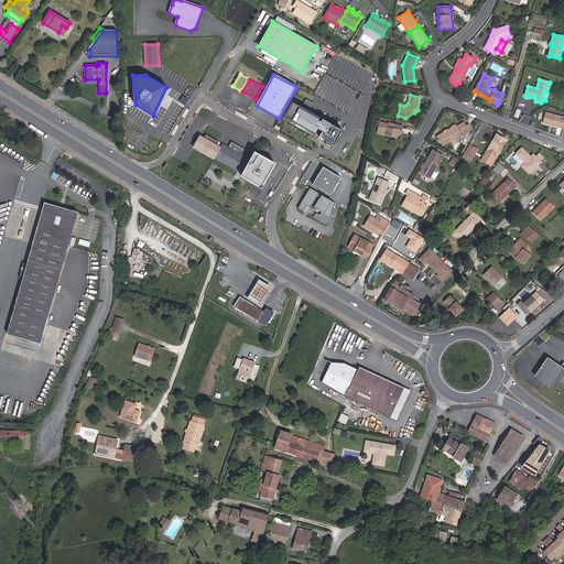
[(343,131),(323,119),(322,122),(318,121),(321,118),(310,112),(314,104),(306,99),(302,108),(293,102),(285,117),(315,134),(316,132),(321,134),(320,137),(335,145),(343,131)]
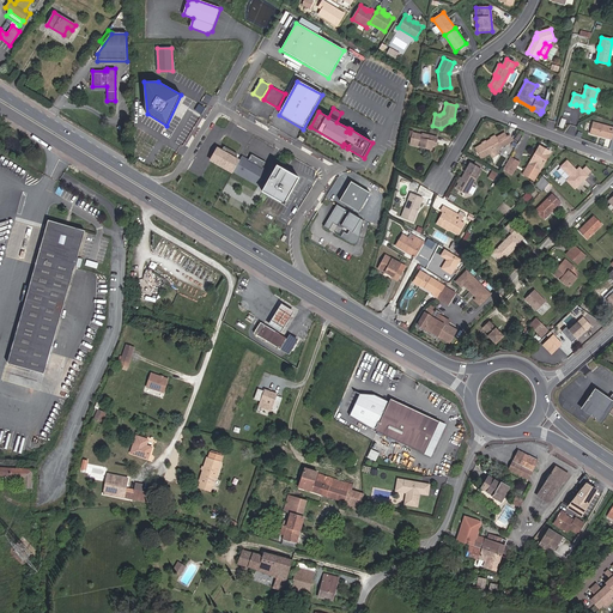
[(612,139),(612,127),(593,122),(590,134),(612,140),(612,139)]
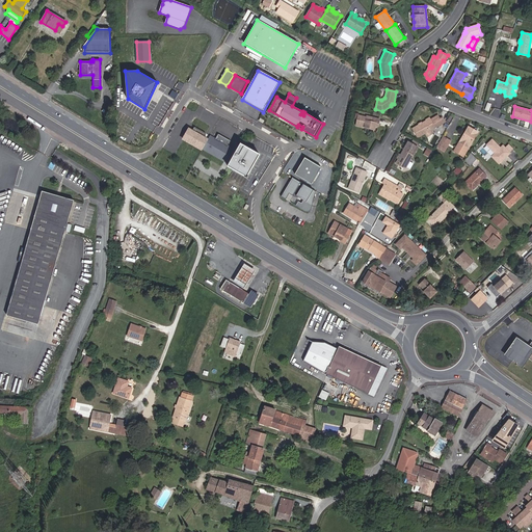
[(376,126),(376,124),(378,124),(379,120),(367,116),(367,117),(358,115),(358,113),(355,113),(354,118),(357,120),(356,126),(375,130),(376,126)]
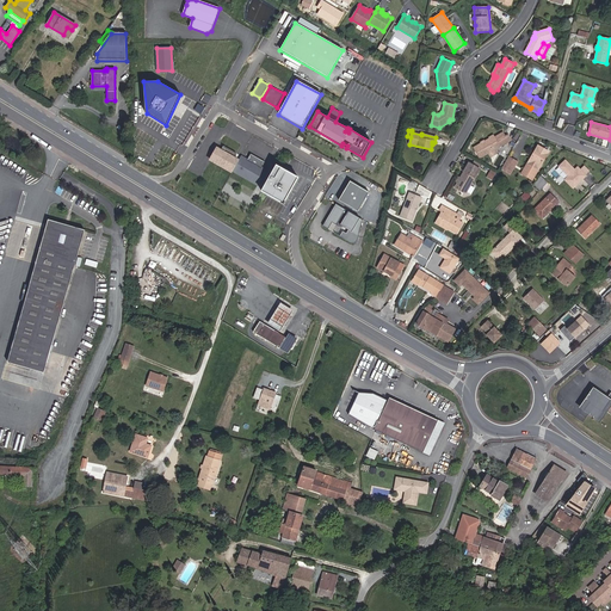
[(495,149),(511,141),(508,135),(505,136),(498,141),(495,137),(494,135),(485,141),(485,142),(482,143),(480,143),(473,148),(479,159),(488,153),(495,149)]
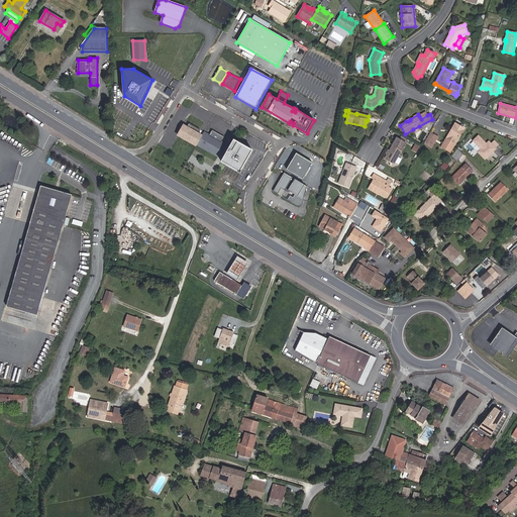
[(451,149),(464,128),(455,122),(442,144),(451,149)]
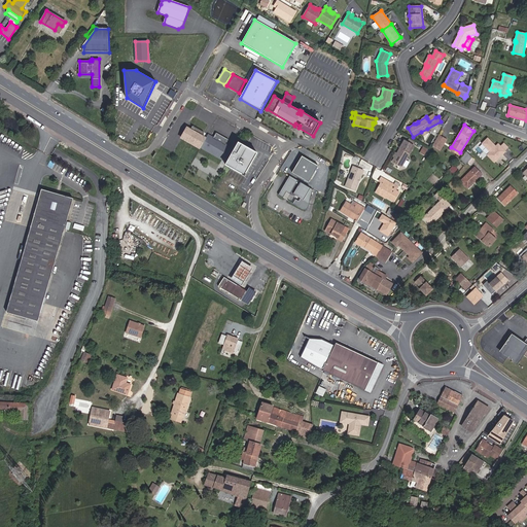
[(179,138),(202,149),(207,139),(202,136),(204,133),(192,126),(191,129),(186,126),(179,138)]
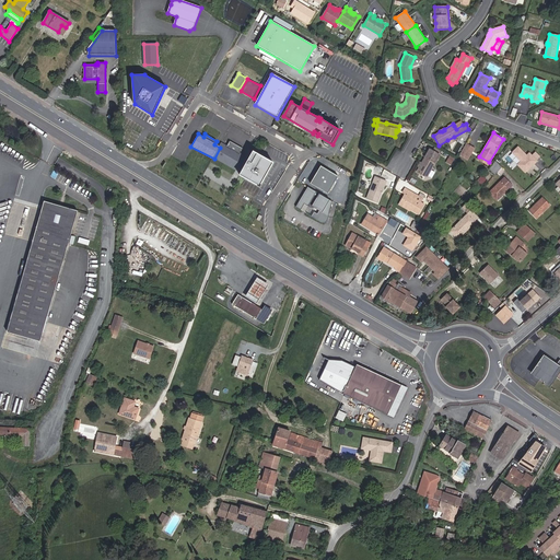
[(244,158),(240,155),(244,149),(231,141),(228,148),(222,144),(220,148),(214,159),(237,171),(244,158)]
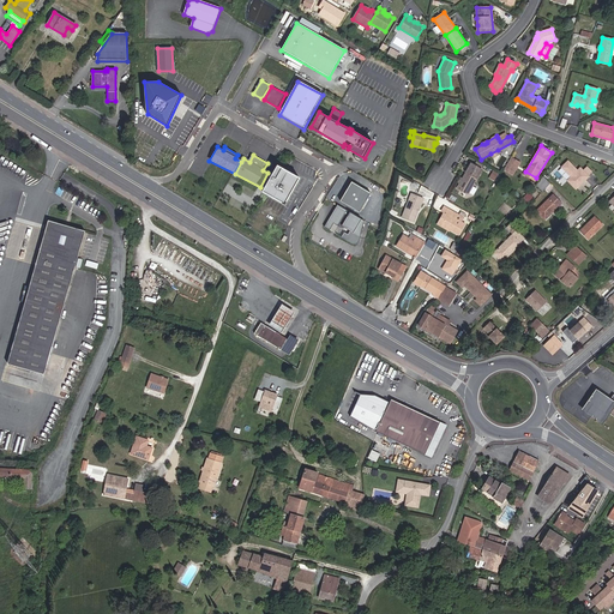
[(509,173),(516,160),(511,157),(504,170),(509,173)]
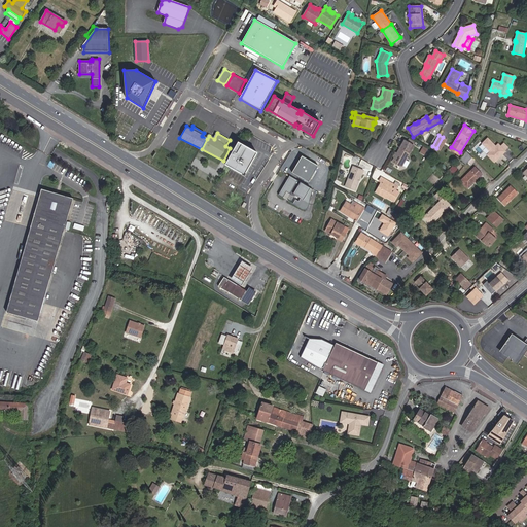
[(440,150),(446,139),(443,137),(436,148),(440,150)]
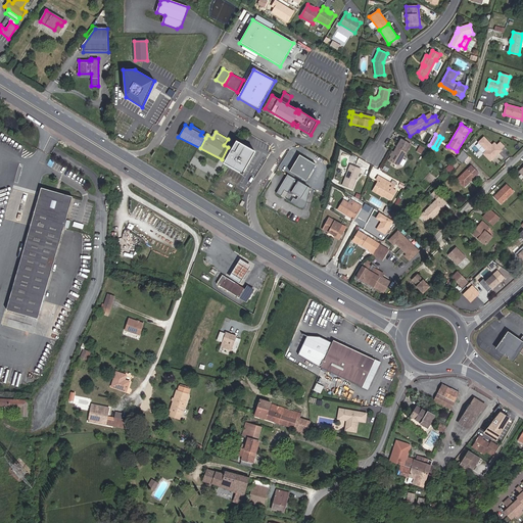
[(503,150),(502,149),(505,146),(501,142),(496,145),(494,143),(492,145),(484,137),(478,143),(486,151),(483,154),(490,162),(503,150)]
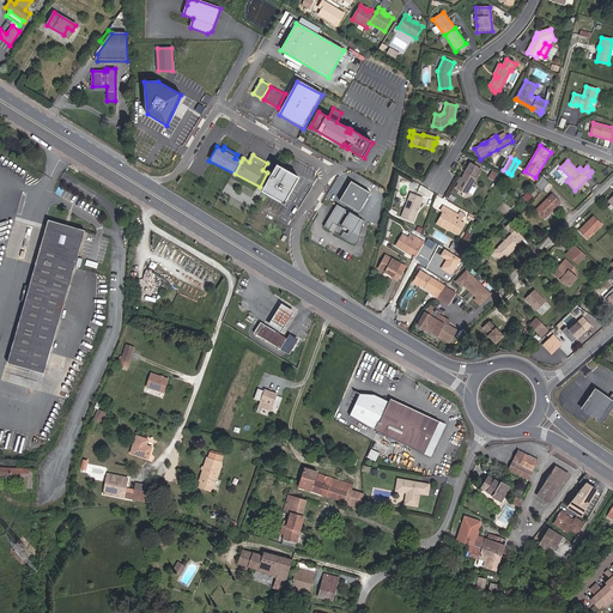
[(301,178),(278,165),(262,192),(285,205),(301,178)]
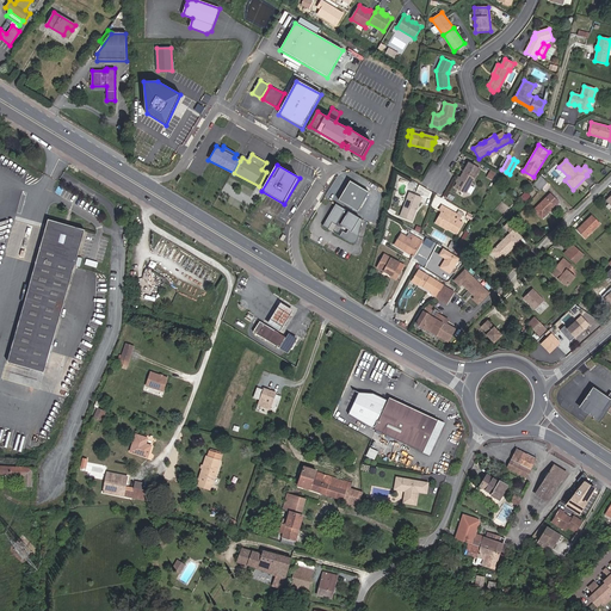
[(467,192),(475,178),(480,170),(477,168),(471,165),(469,168),(467,167),(466,166),(462,171),(463,172),(460,178),(458,181),(455,187),(464,193),(467,192)]
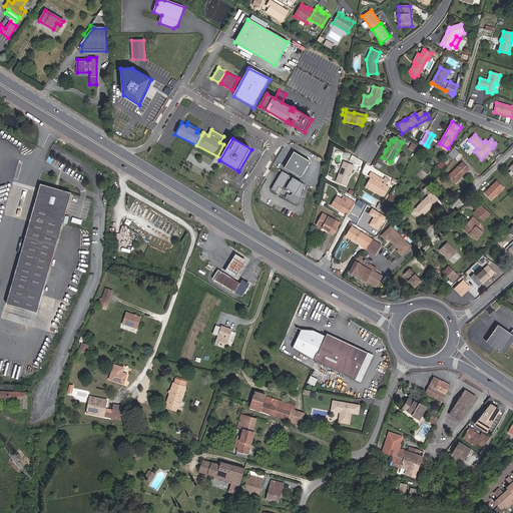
[(448,148),(439,143),(438,146),(446,151),(448,148)]
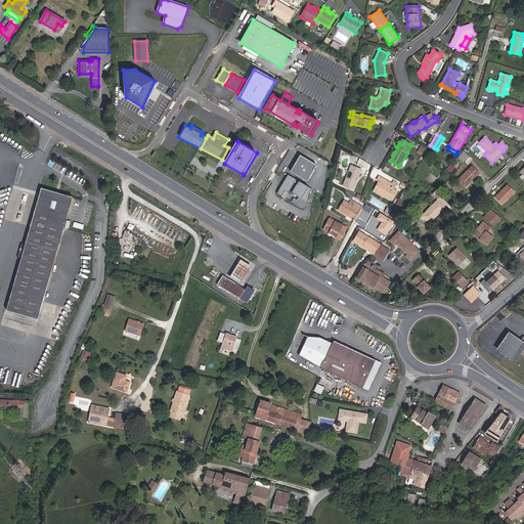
[(469,158),(470,156),(464,150),(457,158),(464,164),(465,162),(469,158)]
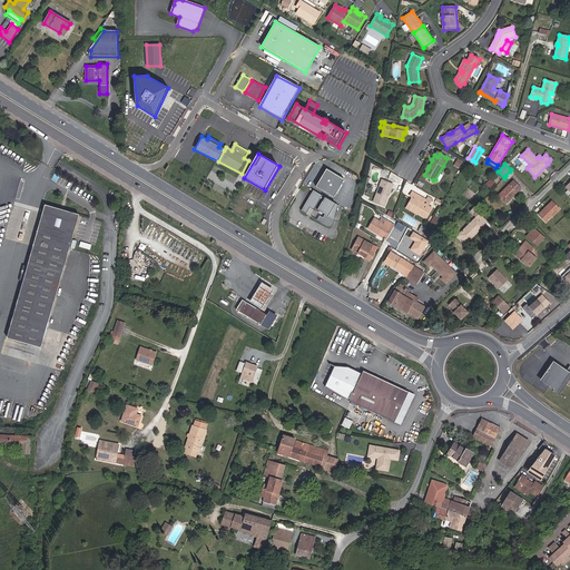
[(334,197),(344,179),(327,169),(323,176),(325,177),(323,180),(321,179),(316,186),(334,197)]
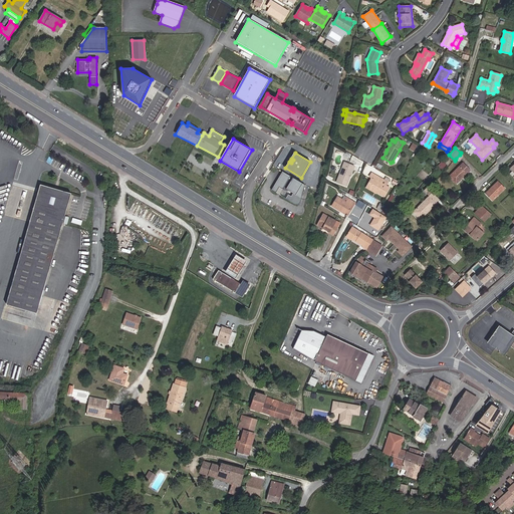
[(351,175),(354,166),(344,162),(336,183),(346,187),(350,178),(349,177),(350,175),(351,175)]
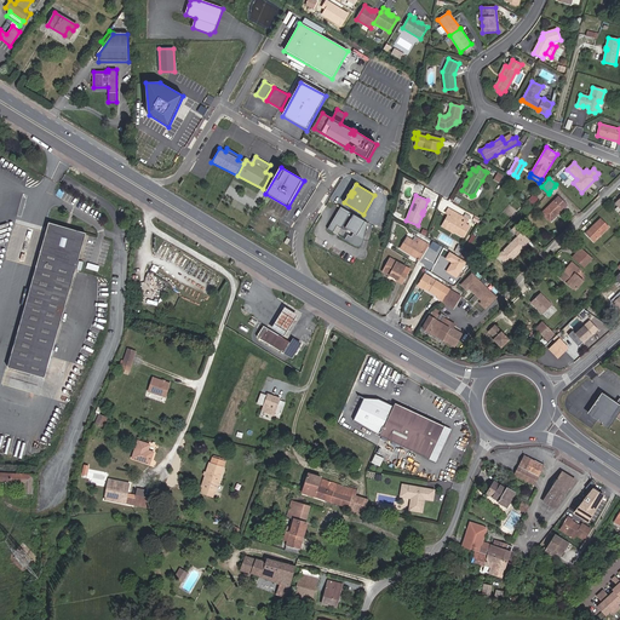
[(550,222),(563,210),(563,208),(567,205),(558,197),(555,201),(555,200),(541,213),(550,222)]
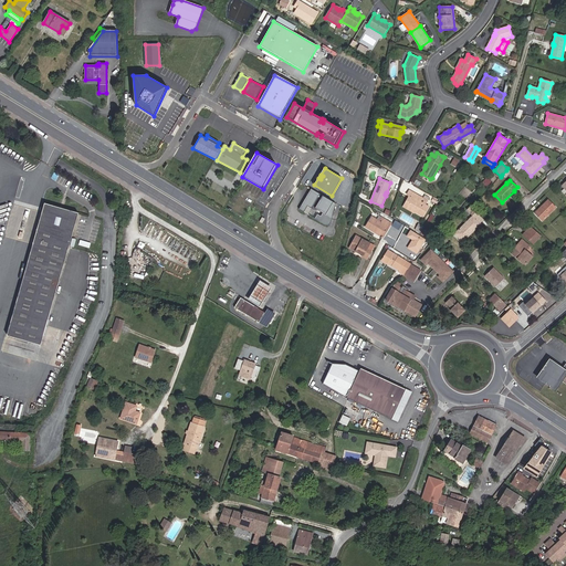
[(315,210),(318,213),(322,208),(325,210),(322,215),(320,218),(316,216),(314,221),(329,230),(332,230),(334,229),(335,228),(346,209),(312,189),(300,209),(304,212),(307,208),(314,212),(315,210)]
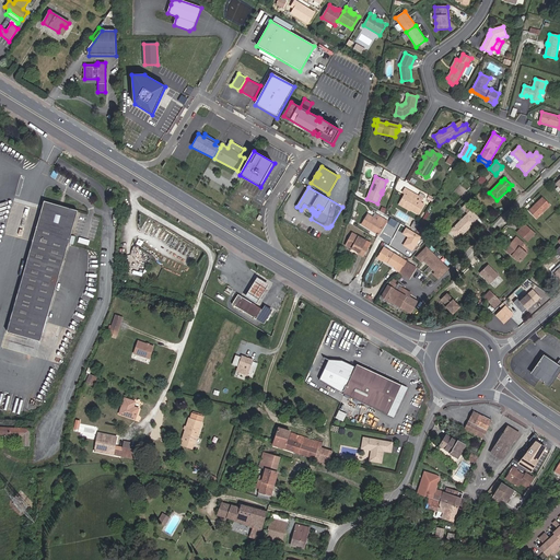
[(420,202),(422,199),(405,188),(403,193),(406,194),(408,196),(403,206),(410,209),(419,214),(424,205),(420,202)]
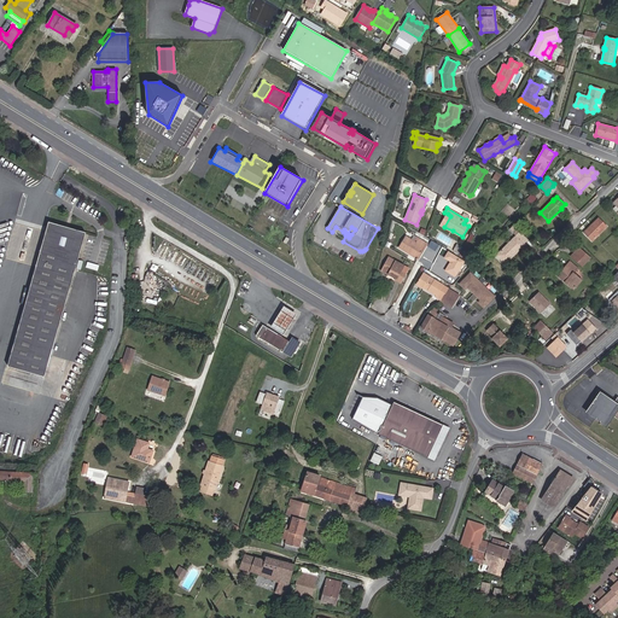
[(444,227),(450,216),(448,214),(441,227),(452,233),(453,231),(444,227)]
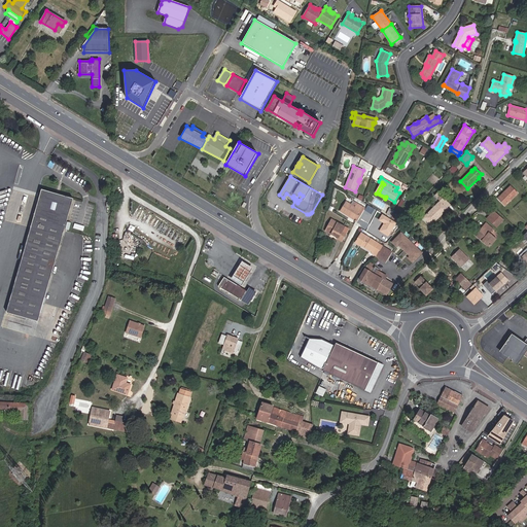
[(504,206),(518,194),(511,185),(497,199),(504,206)]
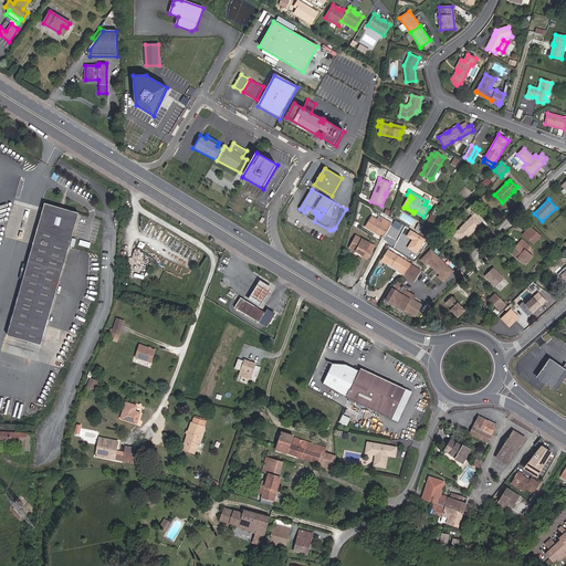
[(69,248),(79,213),(45,203),(7,335),(41,345),(69,248)]
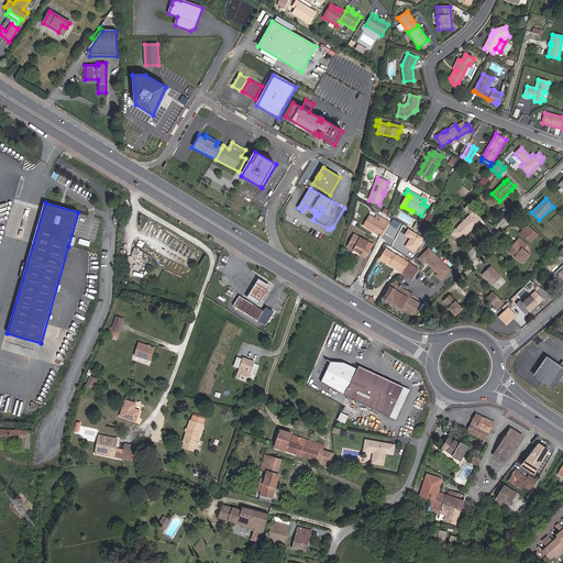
[(461,241),(478,222),(482,219),(467,205),(464,209),(470,214),(453,232),(461,241)]
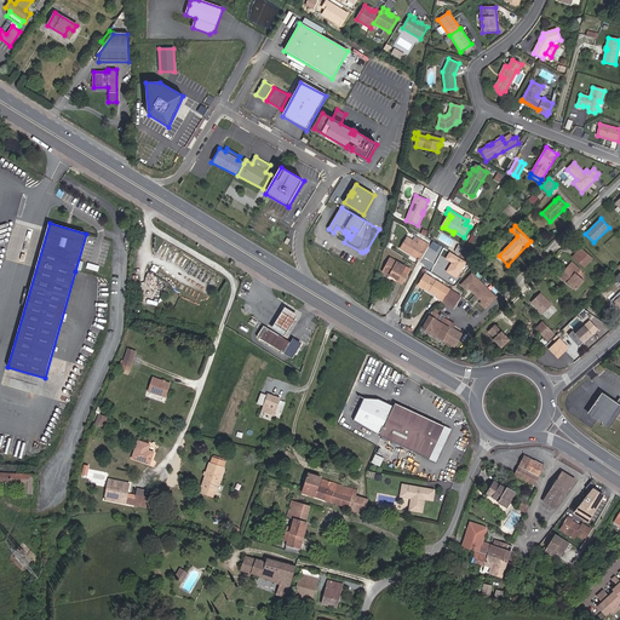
[(420,258),(429,245),(418,237),(415,242),(407,237),(401,248),(409,254),(411,252),(420,258)]
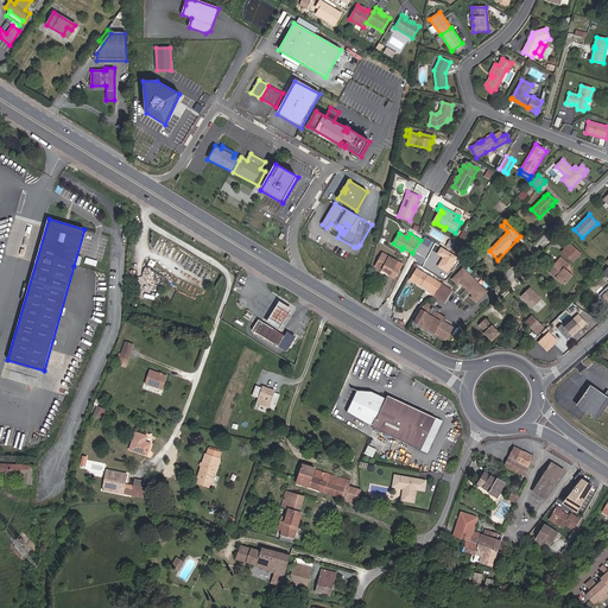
[(569,259),(576,249),(569,244),(562,253),(569,259)]
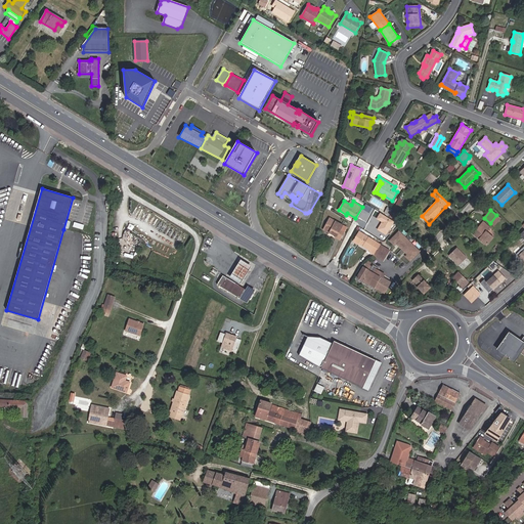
[(397,222),(400,218),(392,213),(389,217),(397,222)]
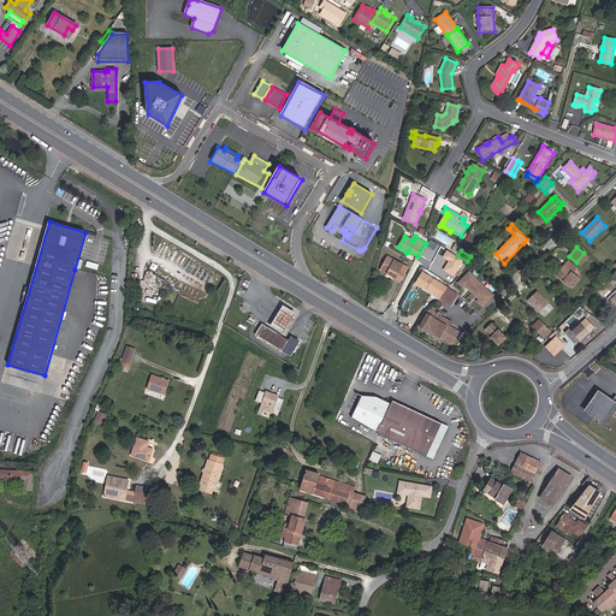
[(580,266),(588,258),(584,253),(576,262),(580,266)]
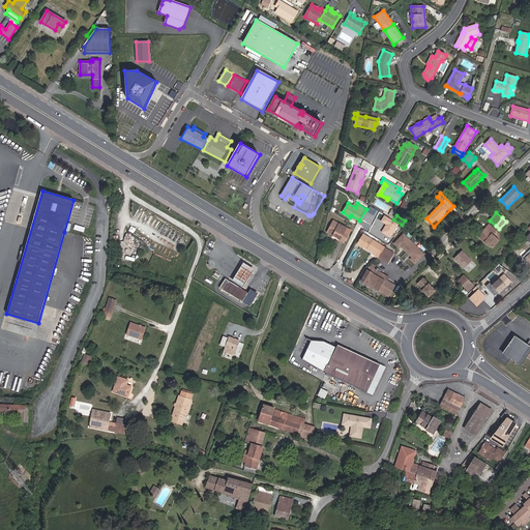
[(394,237),(404,227),(392,219),(391,222),(398,226),(391,236),(394,237)]
